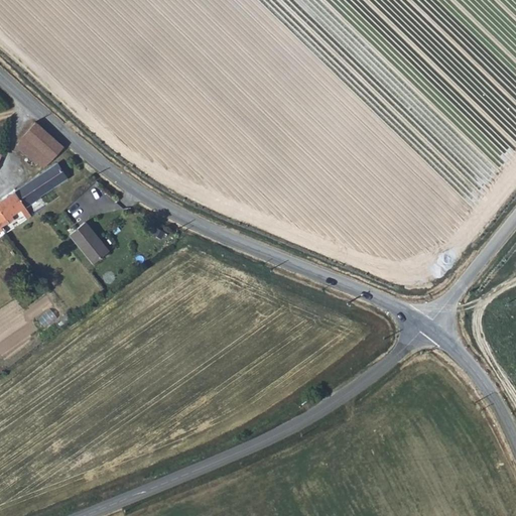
[(36,123),(24,136),(45,154),(38,161),(44,166),(52,160),(54,158),(61,150),(63,146),(36,123)]
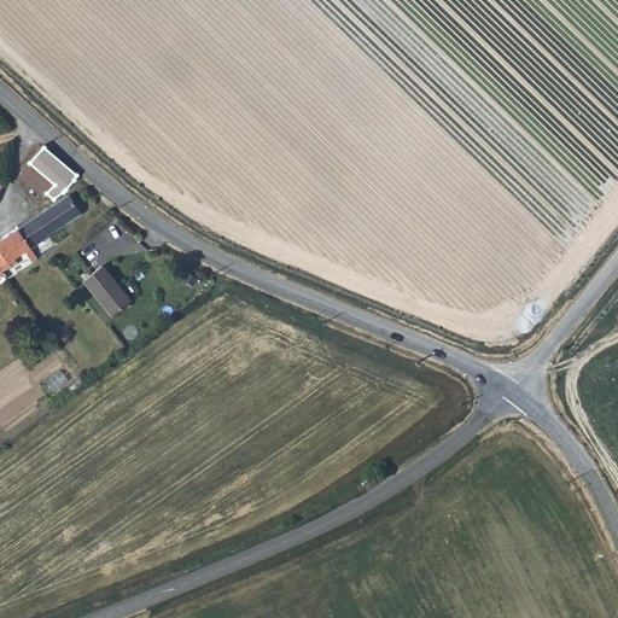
[(29,179),(46,193),(54,185),(29,163),(22,172),(29,179)]
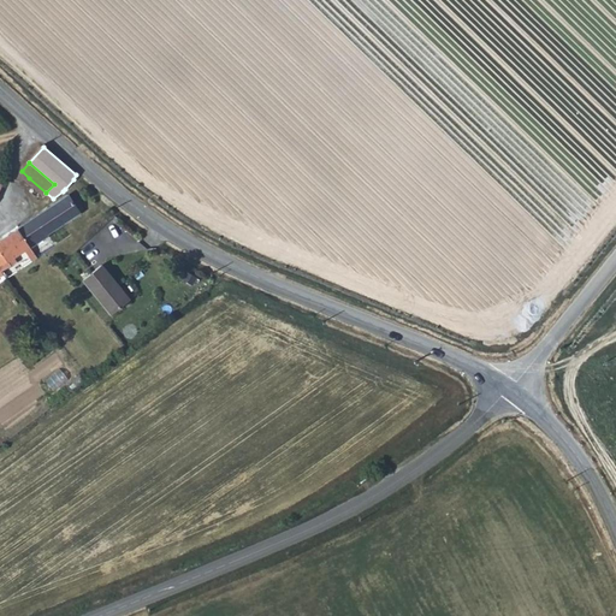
[(49,231),(81,211),(69,193),(18,225),(33,246),(51,234),(49,231)]
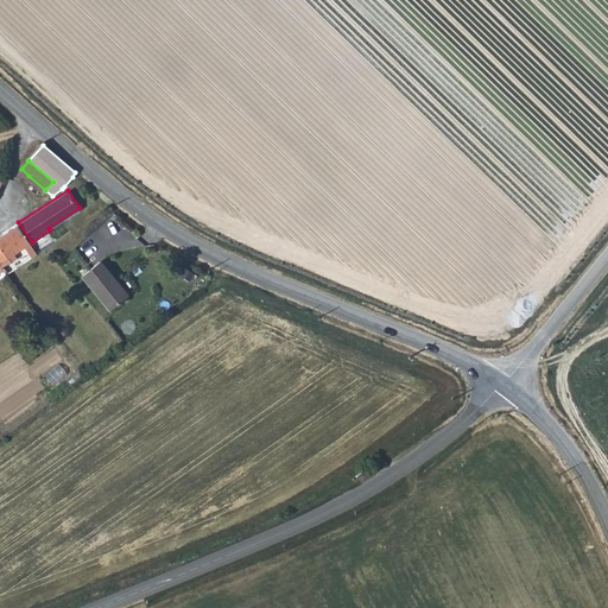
[(0,245),(7,255),(11,261),(35,246),(32,242),(18,222),(0,233),(0,245)]
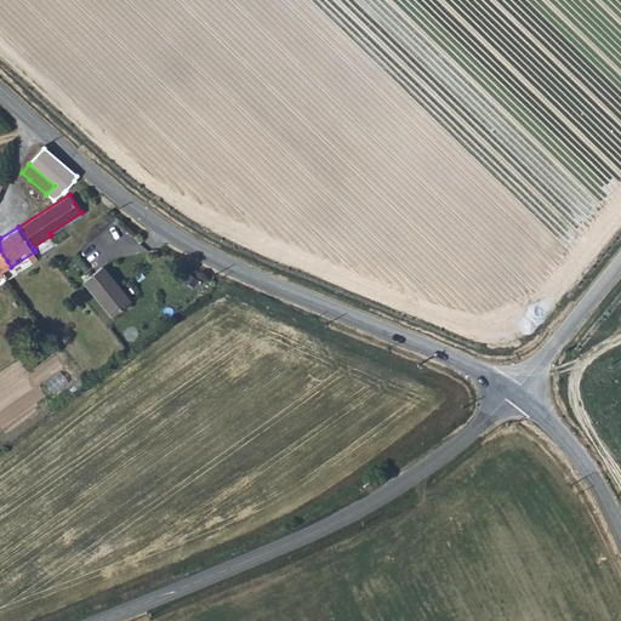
[(11,267),(7,261),(0,265),(0,269),(1,272),(11,267)]
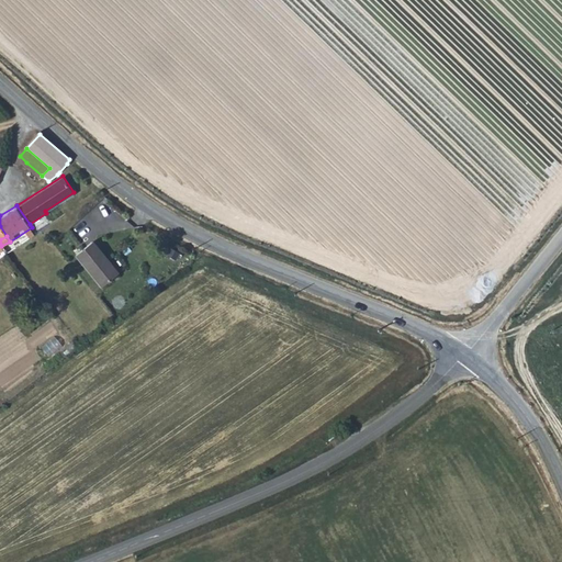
[(122,271),(97,240),(79,254),(104,285),(122,271)]
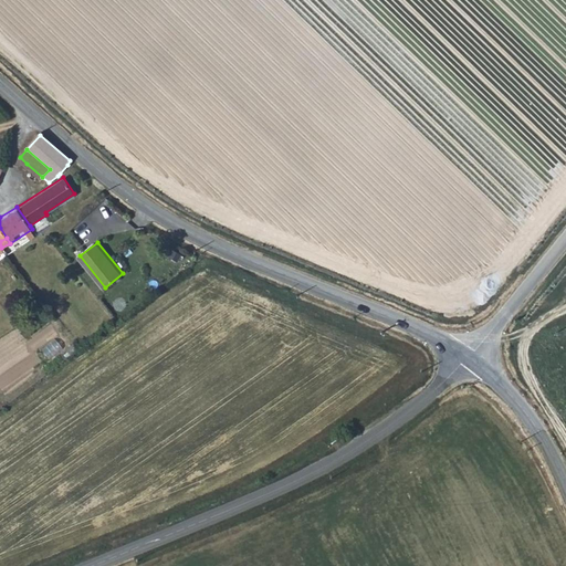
[(60,341),(45,348),(51,358),(65,350),(60,341)]
